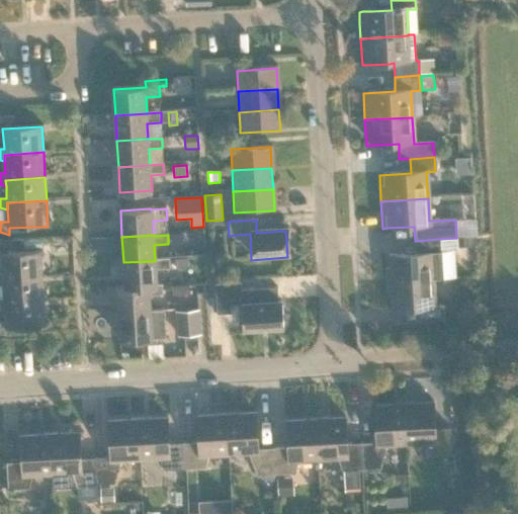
[(170,236),(171,244),(183,244),(182,235),(170,236)]
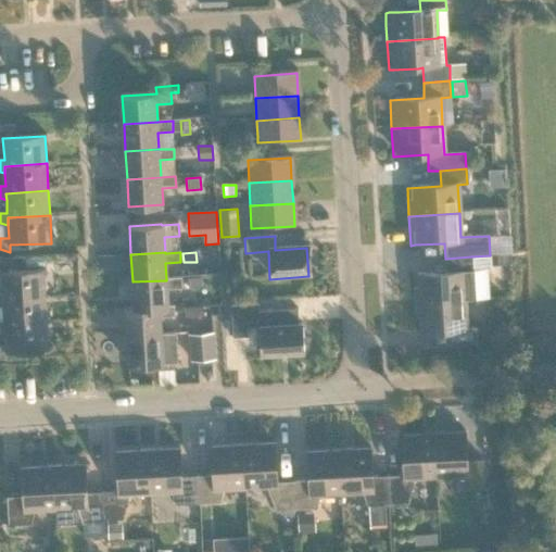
[(503,254),(491,255),(492,266),(503,265),(503,254)]
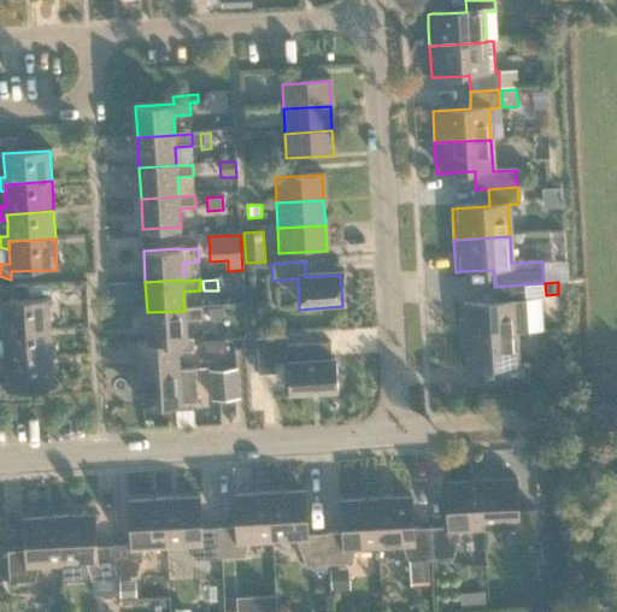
[(524,302),(523,284),(494,287),(495,304),(457,306),(458,337),(513,334),(528,334),(527,302),(524,302)]
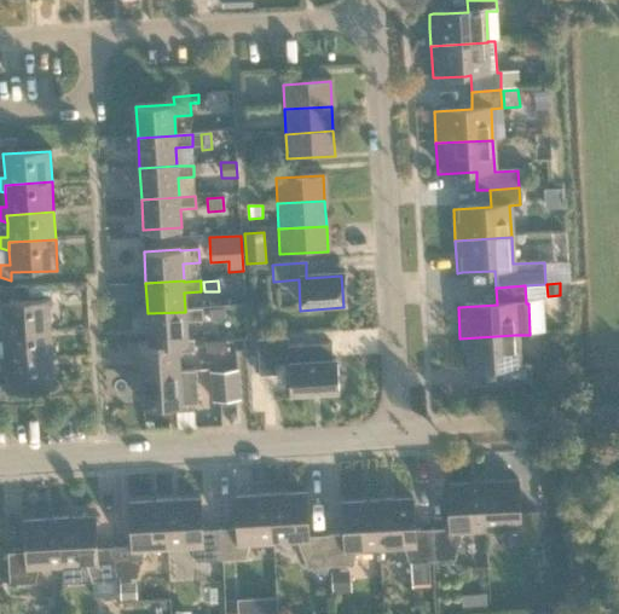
[(0,302),(11,302),(11,290),(0,290),(0,302)]
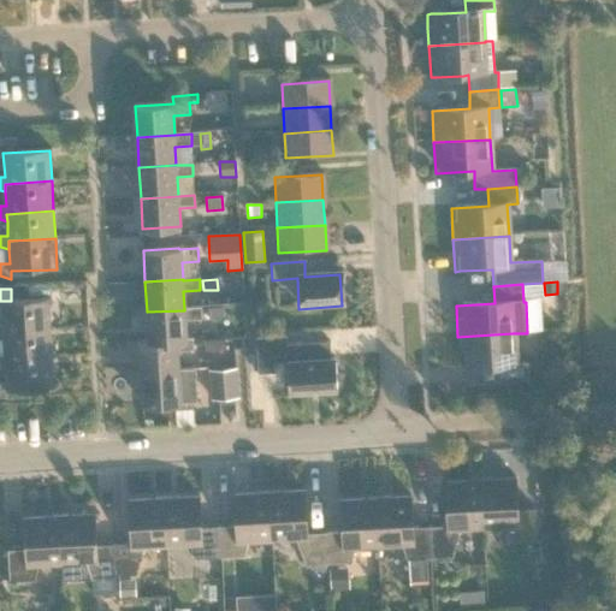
[(0,340),(3,342),(3,334),(49,331),(47,302),(0,304),(0,319),(0,327),(0,340)]
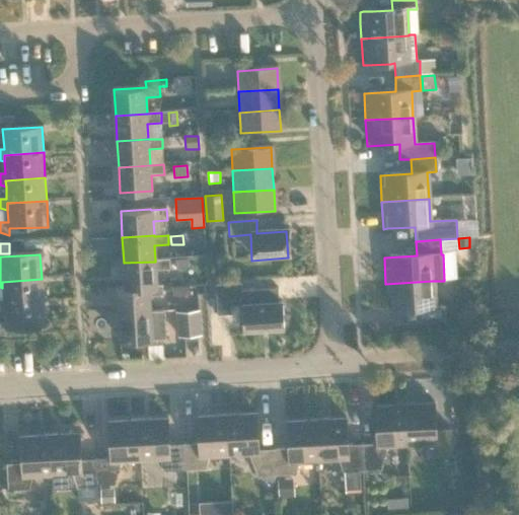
[(190,260),(175,260),(176,268),(190,268),(190,260)]
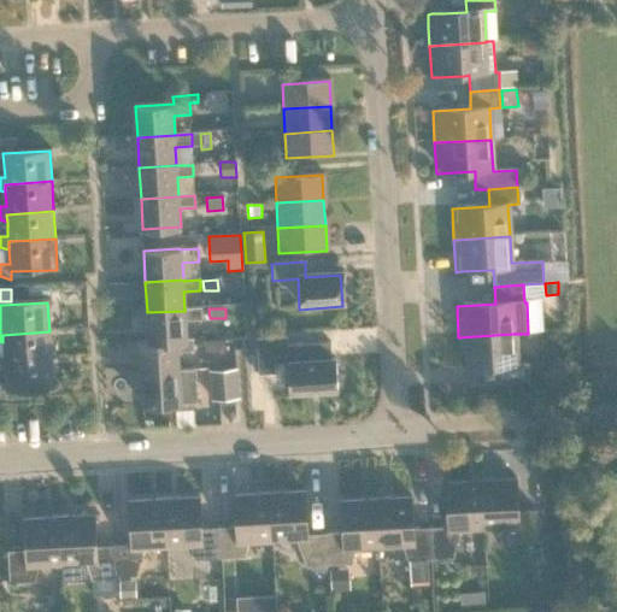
[(184,311),(147,312),(148,342),(150,343),(186,341),(184,322),(201,321),(201,310),(184,310),(184,311)]
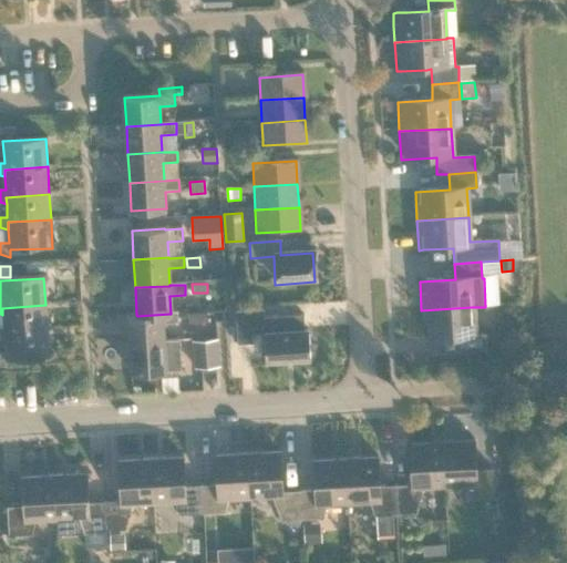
[(47,331),(45,305),(2,308),(2,315),(3,328),(0,328),(0,340),(4,341),(3,335),(47,331)]
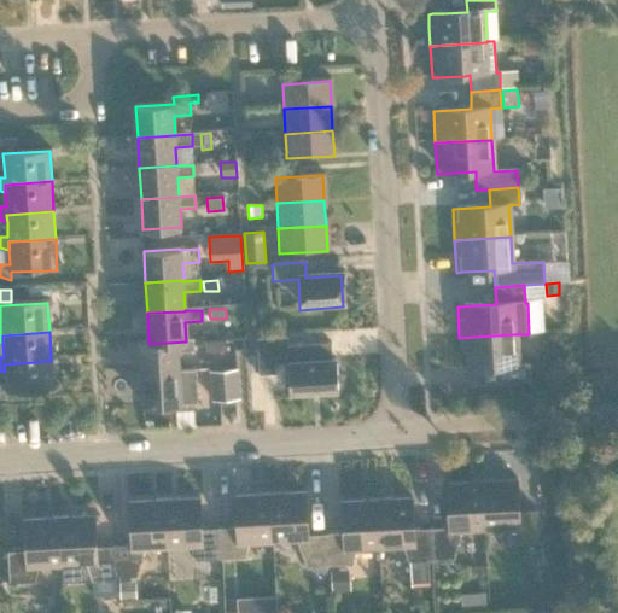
[(514,334),(459,338),(461,371),(499,368),(500,385),(529,384),(528,366),(517,366),(514,334)]
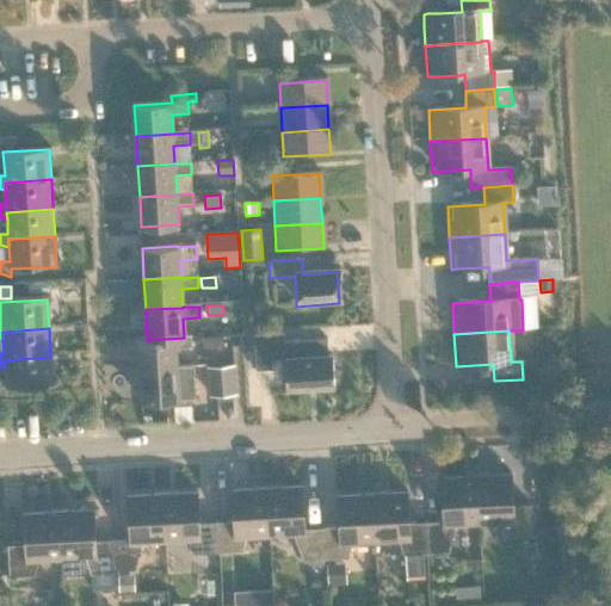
[(285,359),(288,391),(335,388),(333,356),(329,356),(328,340),(285,342),(285,334),(255,335),(258,370),(272,370),(272,360),(285,359)]
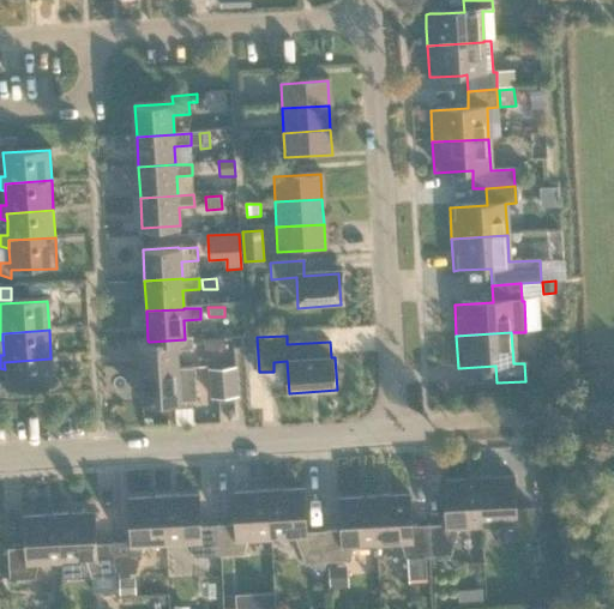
[(139,342),(140,373),(179,371),(179,369),(178,351),(192,351),(192,338),(185,339),(149,342),(148,341),(139,342)]
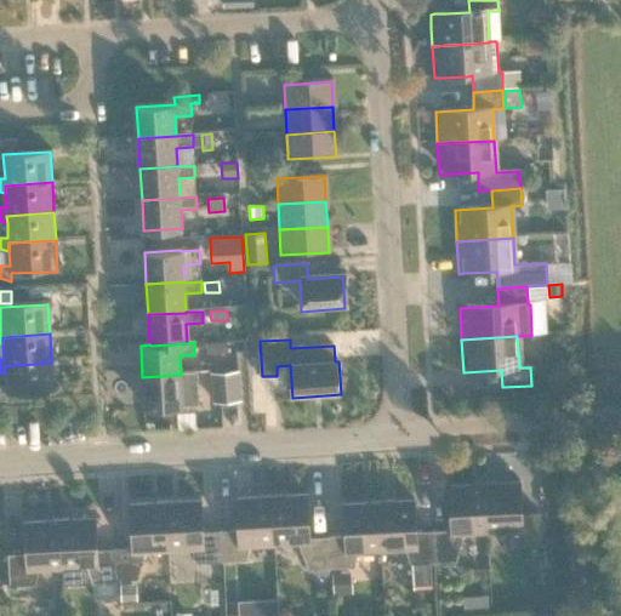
[(206,343),(206,355),(228,354),(228,342),(206,343)]
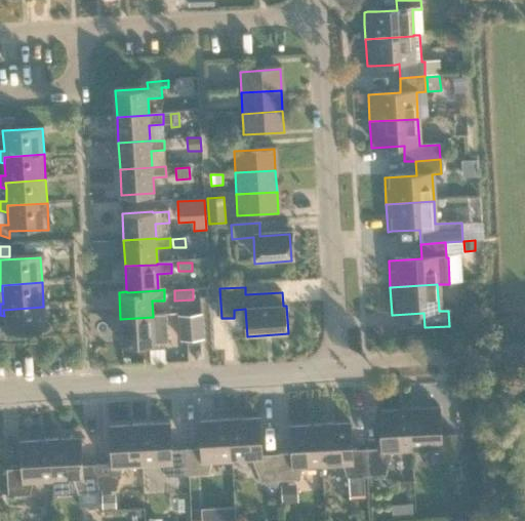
[(3,310),(4,316),(5,329),(0,328),(0,338),(6,341),(6,334),(45,332),(43,307),(3,310)]
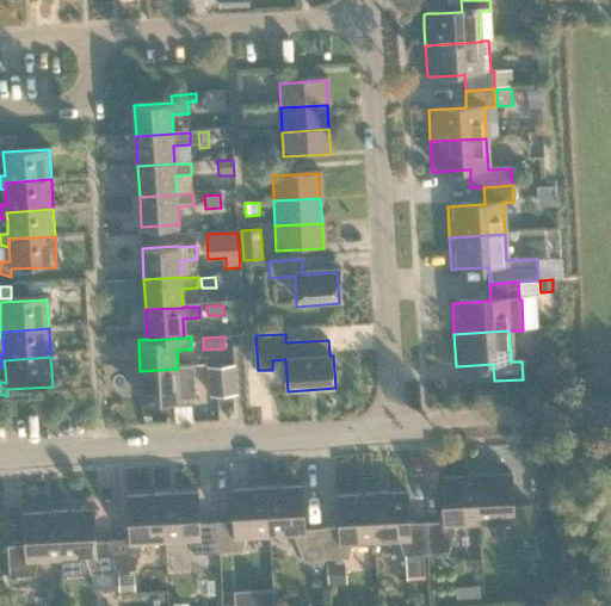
[(208,369),(211,397),(239,394),(235,365),(208,369)]
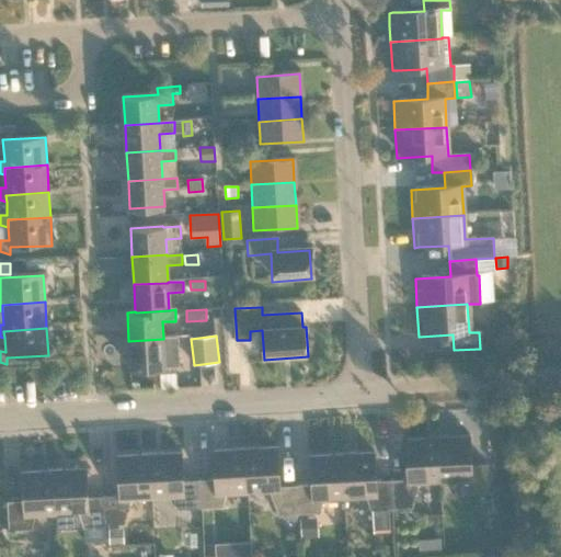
[(163,339),(128,341),(130,370),(179,366),(178,338),(163,338),(163,339)]
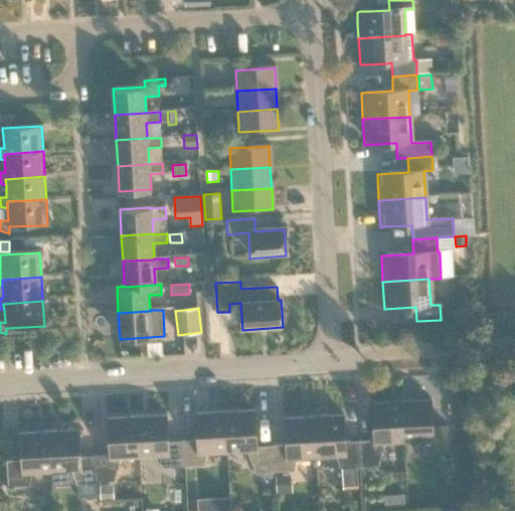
[(432,400),(401,402),(403,442),(422,441),(426,453),(449,452),(448,423),(433,424),(432,400)]
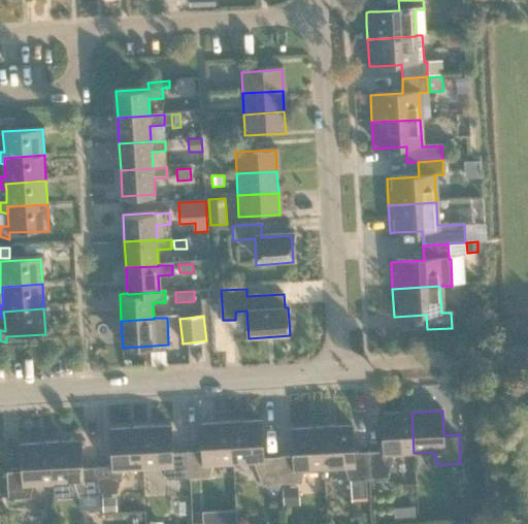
[(392,454),(414,453),(411,413),(383,414),(384,451),(369,452),(370,479),(387,478),(392,454)]
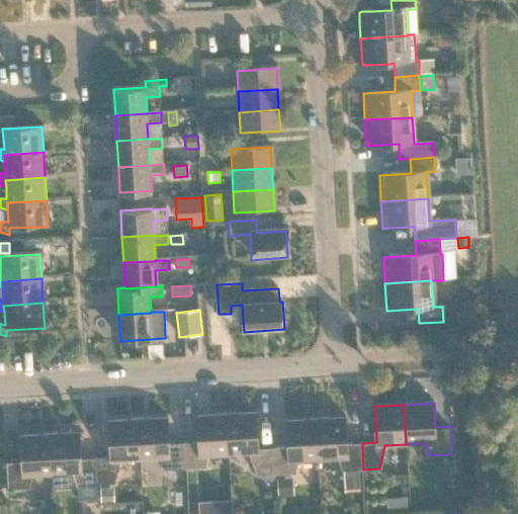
[(256,476),(273,475),(272,448),(258,449),(256,412),(227,413),(230,453),(249,452),(256,476)]
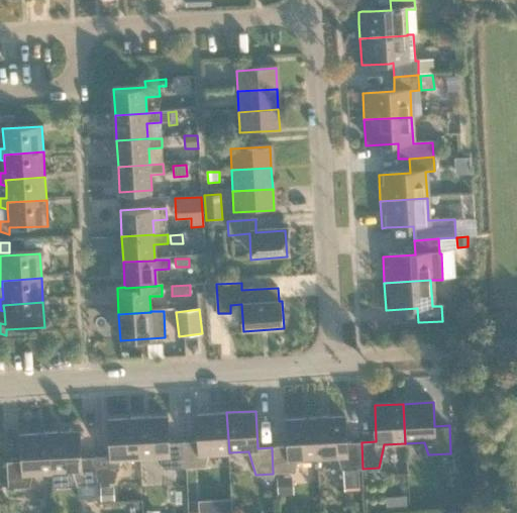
[(229,452),(226,412),(196,414),(197,441),(183,442),(184,468),(206,467),(208,453),(229,452)]
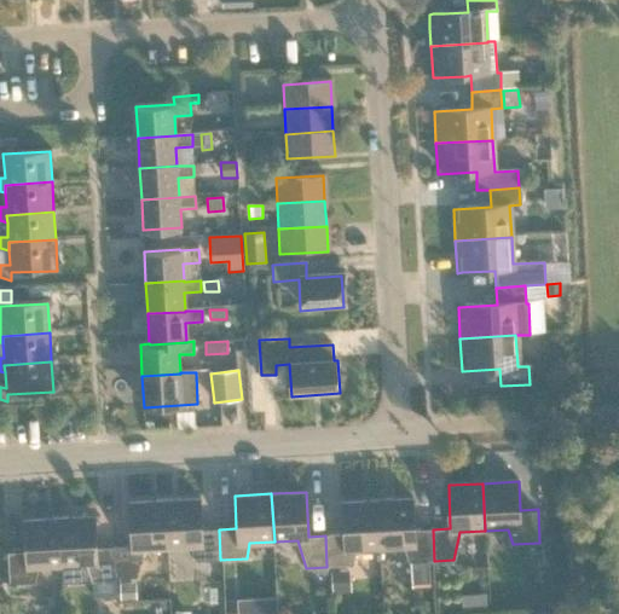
[(196,561),(220,560),(219,529),(202,531),(201,498),(165,499),(168,548),(191,546),(196,561)]
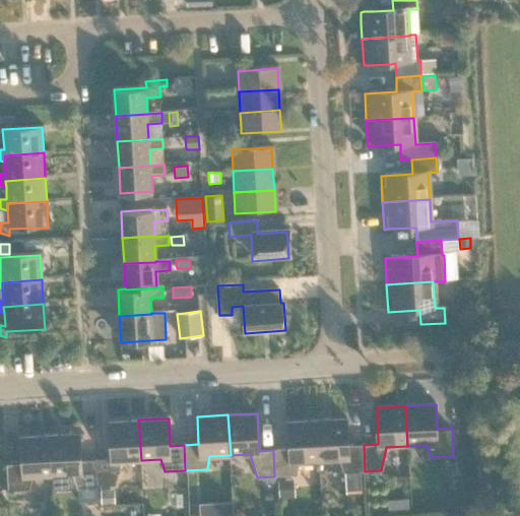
[(120,461),(141,460),(138,420),(109,422),(110,459),(95,460),(96,486),(114,485),(120,461)]
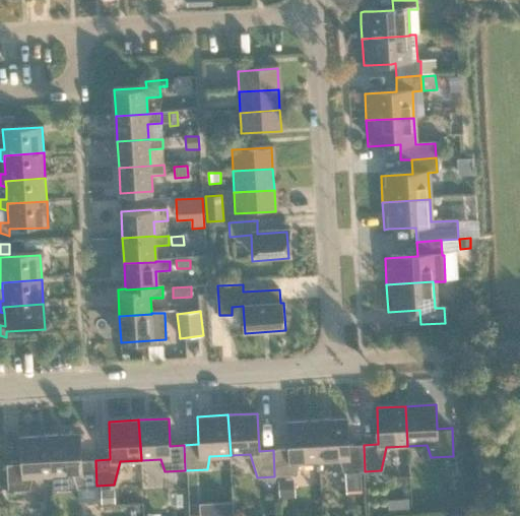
[(346,420),(317,421),(319,462),(340,461),(343,472),(345,471),(346,494),(363,493),(362,471),(365,471),(364,445),(347,446),(346,420)]
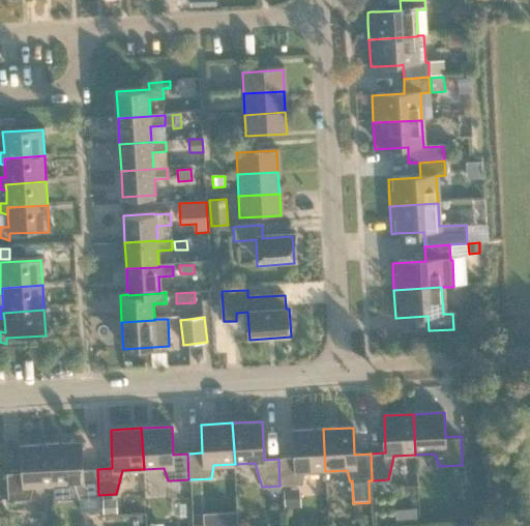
[(278,459),(280,486),(302,485),(304,472),(325,471),(323,429),(293,431),(294,458),(278,459)]
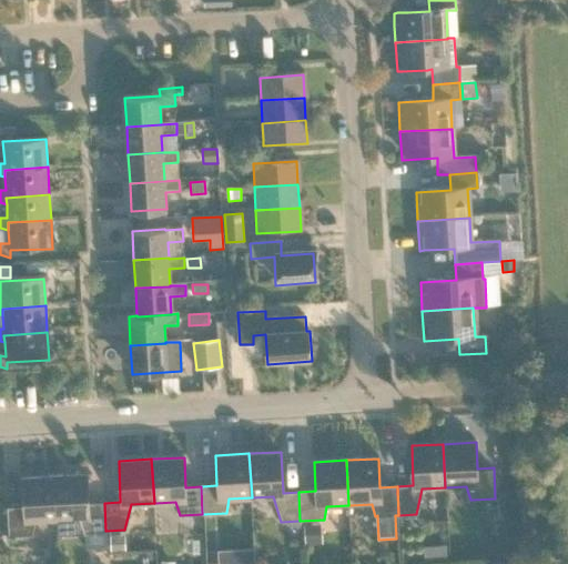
[(82,532),(105,531),(104,503),(88,504),(87,473),(54,475),(58,522),(59,533),(82,532)]
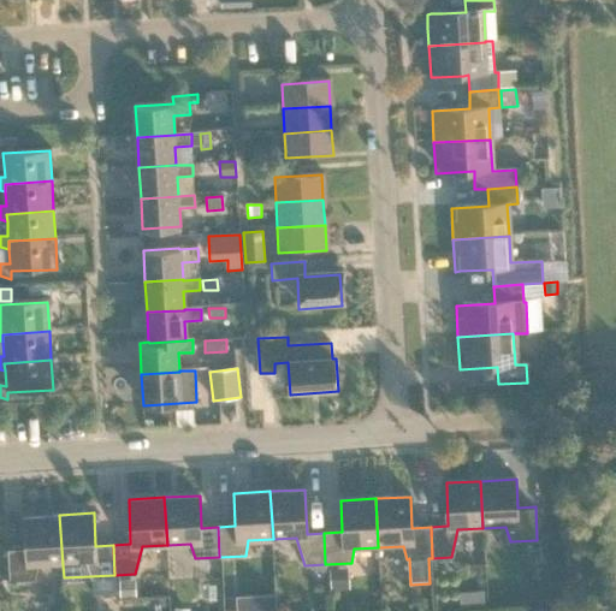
[(63,565),(59,515),(24,516),(25,549),(7,550),(9,580),(35,579),(37,567),(63,565)]
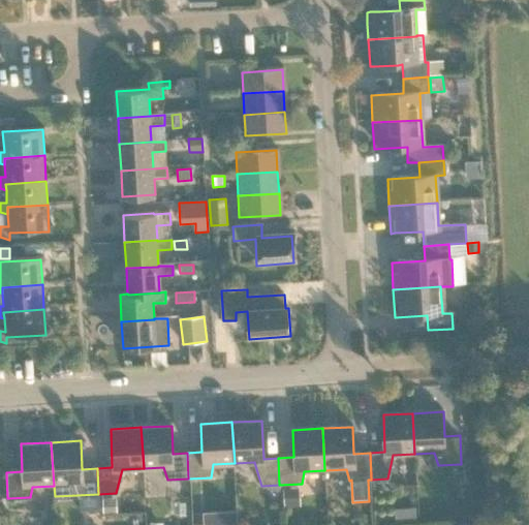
[(300,506),(300,489),(283,490),(284,507),(300,506)]
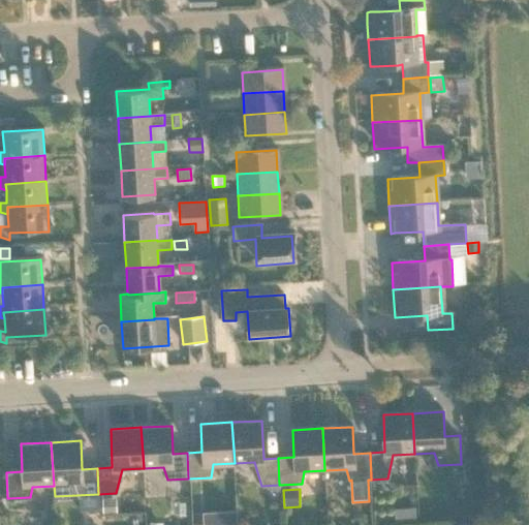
[(454,502),(455,518),(468,517),(467,497),(458,498),(454,502)]
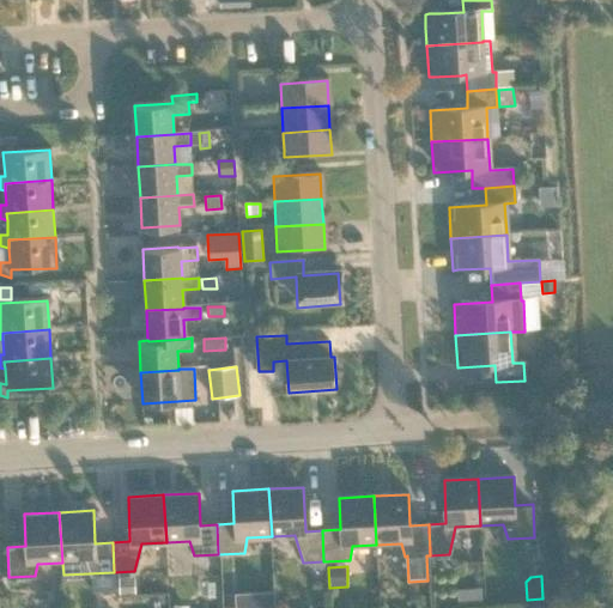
[(134,595),(134,579),(117,579),(117,595),(134,595)]
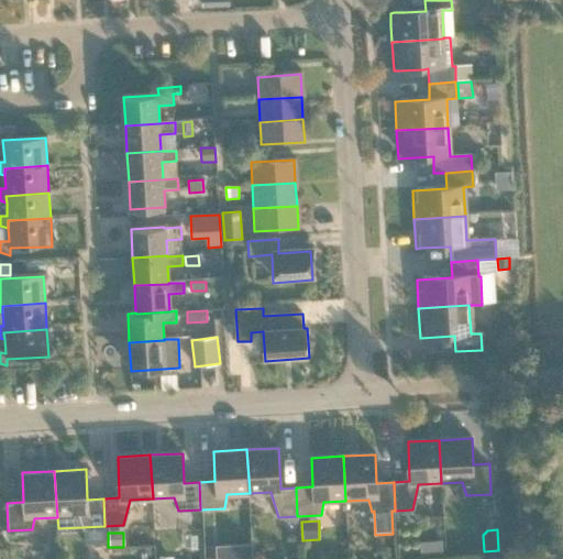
[(230,546),(217,547),(217,558),(231,558),(230,546)]
